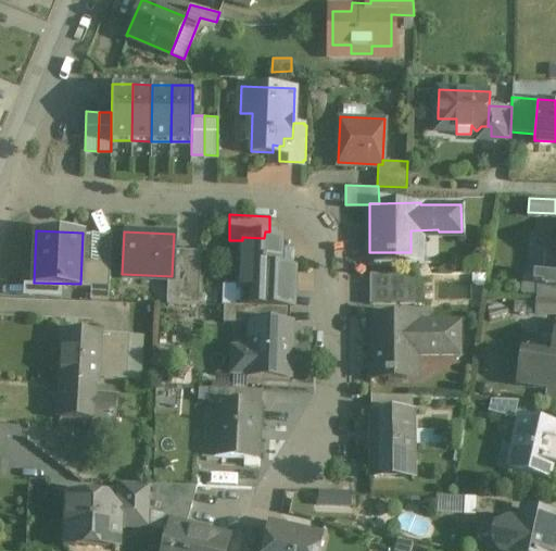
[(264,238),(242,237),(242,240),(239,304),(250,304),(288,305),(290,307),(292,305),(292,303),(290,303),(290,291),(292,291),(293,265),(279,264),(280,239),(264,238)]
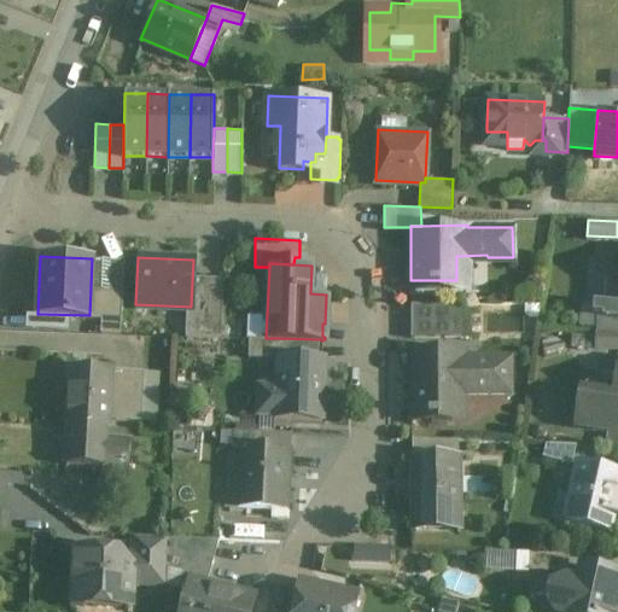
[(223,278),(202,277),(199,334),(221,336),(223,278)]
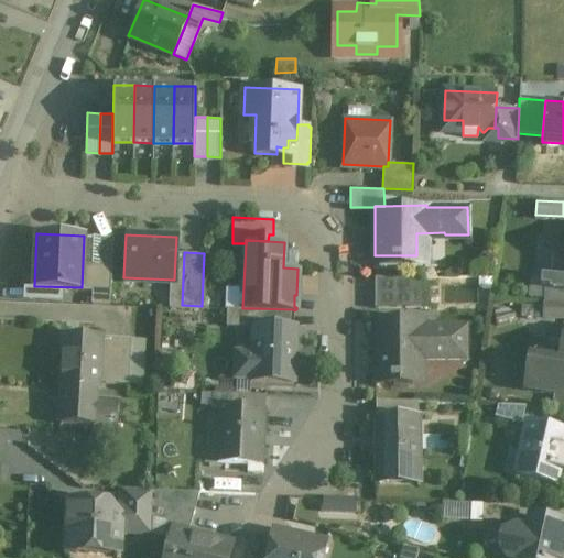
[(111,263),(83,262),(82,287),(93,288),(93,302),(109,302),(111,263)]
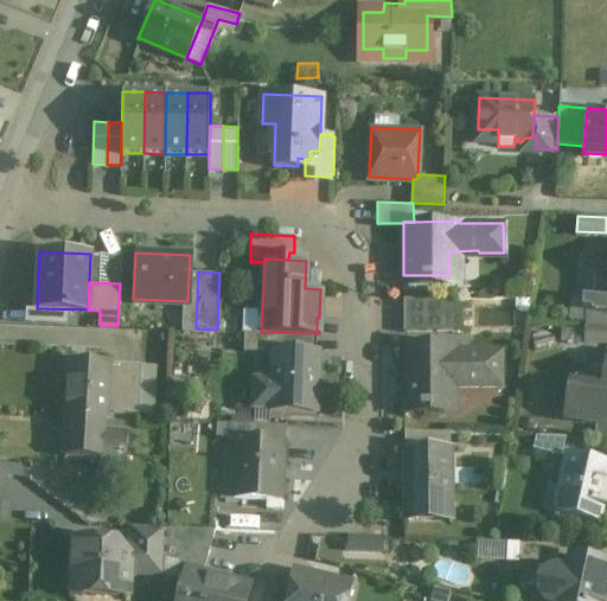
[(452,296),(403,296),(403,328),(452,328),(452,296)]
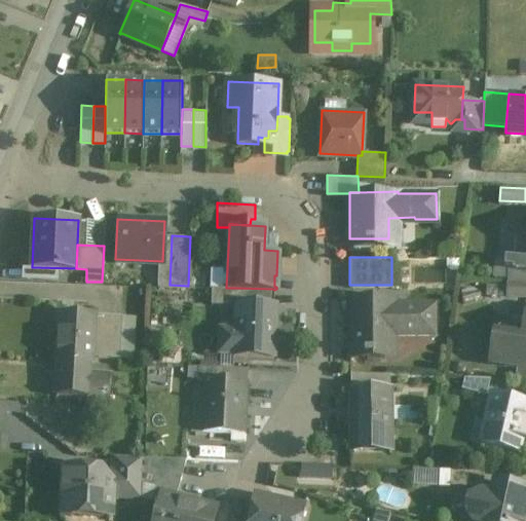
[(525,267),(506,266),(508,281),(525,281),(525,268),(525,269),(525,267)]
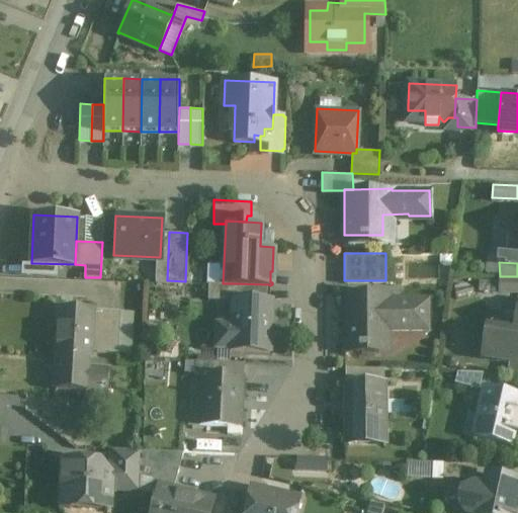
[(517,276),(500,276),(499,289),(517,289),(517,276)]
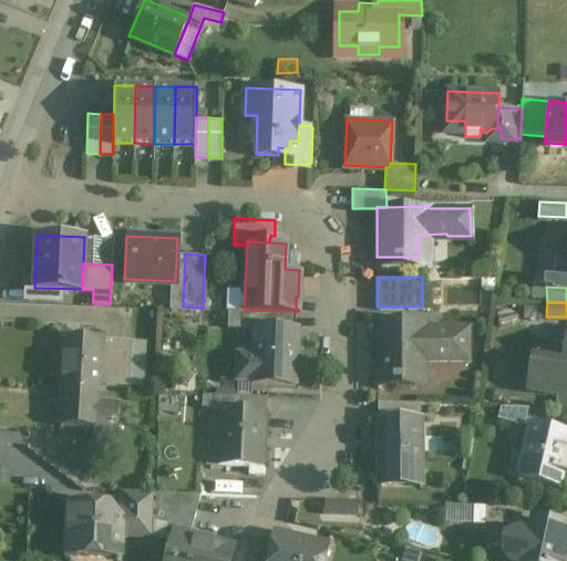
[(294,311),(255,310),(253,353),(237,353),(236,377),(250,377),(250,381),(294,382),(297,324),(295,325),(296,312),(294,311)]
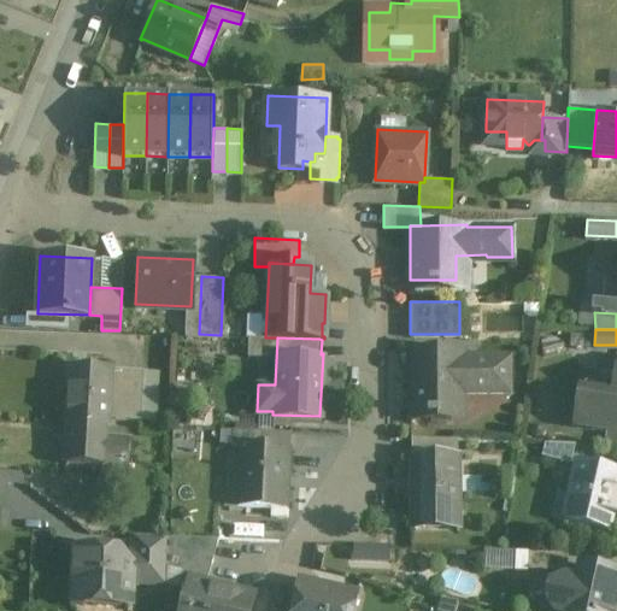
[(463,348),(411,348),(411,411),(459,411),(459,383),(488,383),(488,385),(510,385),(510,356),(463,356),(463,348)]
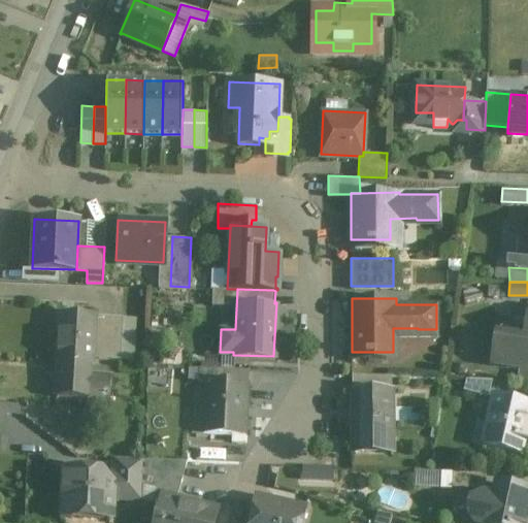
[(124,316),(62,313),(59,360),(92,361),(92,357),(121,358),(124,316)]
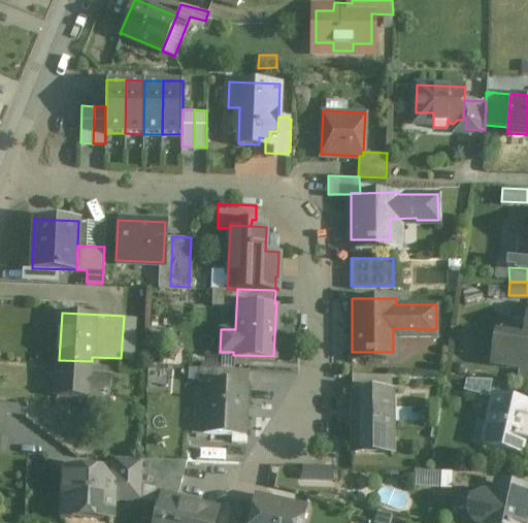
[(524,337),(496,333),(493,360),(527,365),(527,344),(523,344),(524,337)]
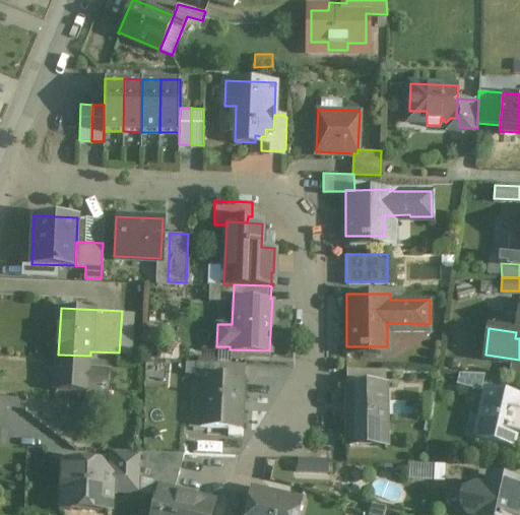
[(90,356),(58,355),(56,388),(87,389),(88,389),(88,384),(110,385),(111,366),(90,365),(90,356)]
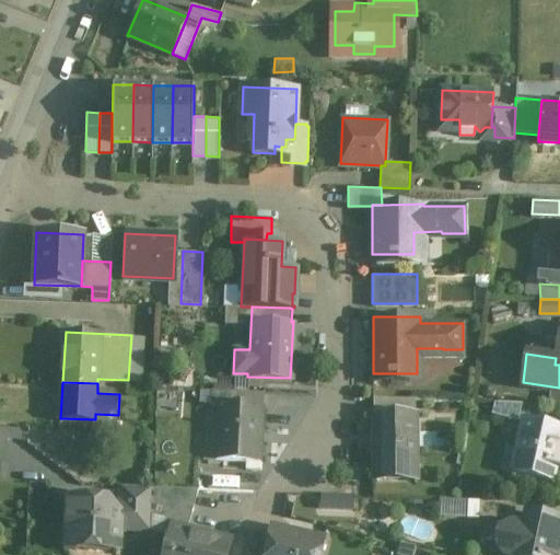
[(238,390),(211,389),(210,402),(218,402),(237,403),(238,390)]
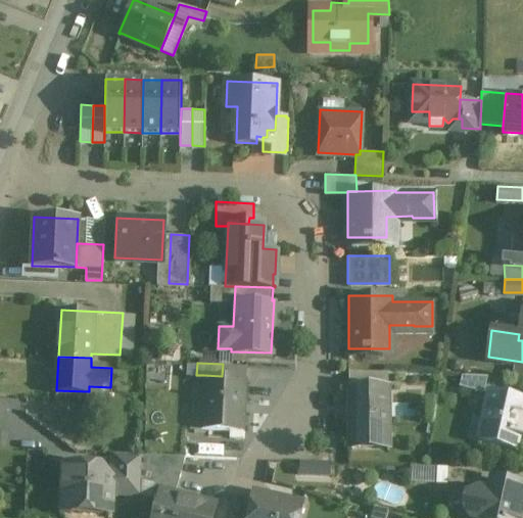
[(387,370),(348,369),(348,383),(387,383),(387,370)]
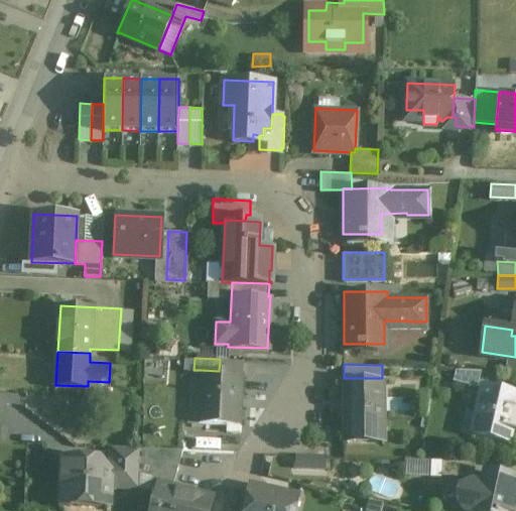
[(481,369),(456,368),(453,380),(478,385),(481,369)]
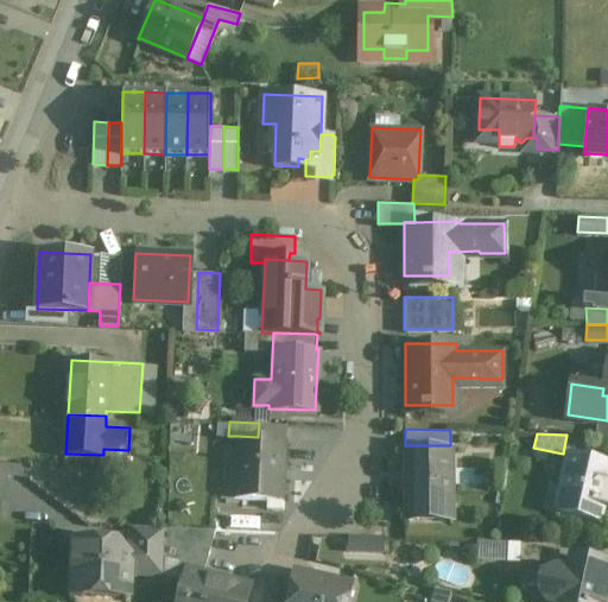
[(285,438),(259,437),(258,437),(242,437),(236,436),(234,495),(283,498),(285,438)]
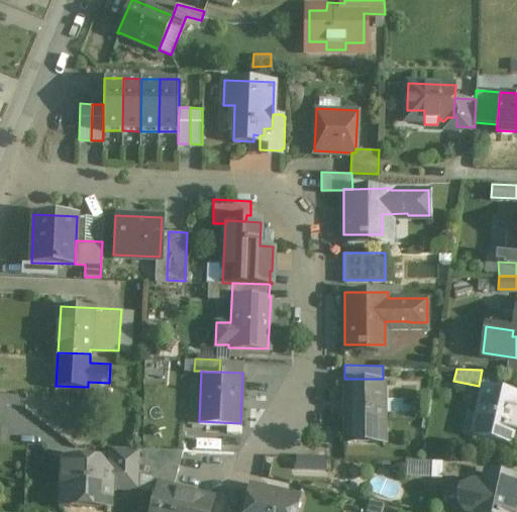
[(344,379),(343,379),(343,395),(346,395),(346,410),(343,410),(343,441),(384,441),(383,379),(344,379)]
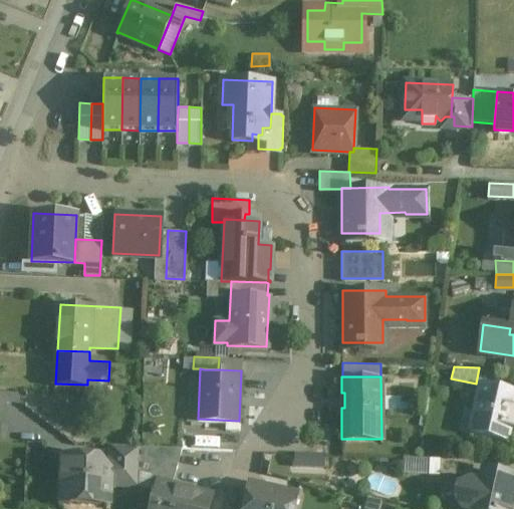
[(108,380),(87,379),(87,385),(86,385),(85,393),(107,394),(108,380)]
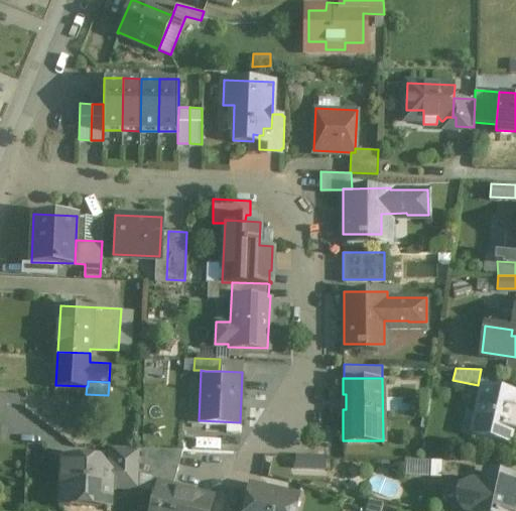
[(515,403),(515,392),(483,385),(473,431),(508,439),(515,403)]
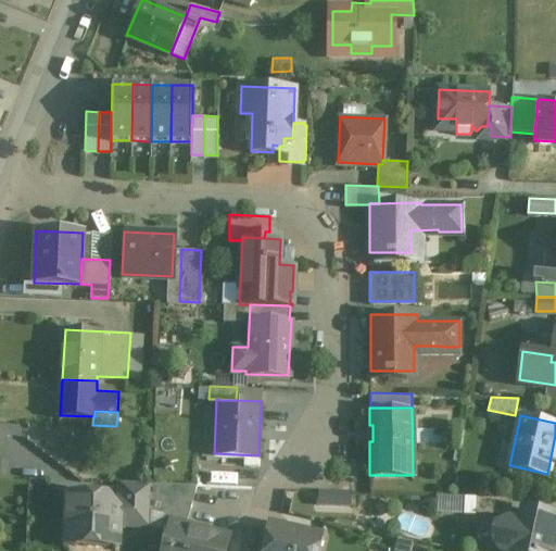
[(151,481),(119,479),(118,504),(119,504),(119,512),(150,513),(150,509),(151,481)]
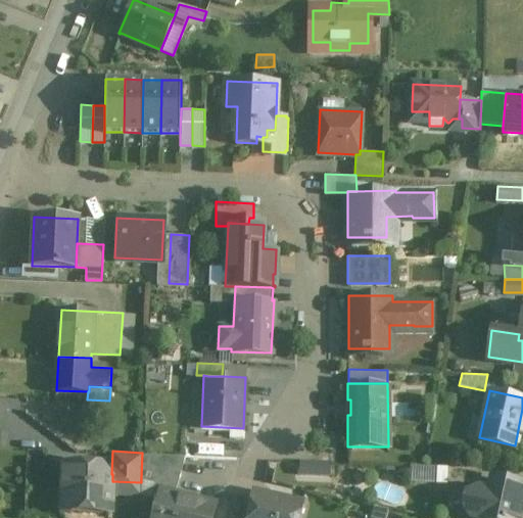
[(185,455),(142,453),(141,478),(153,481),(151,500),(157,501),(160,488),(175,491),(185,455)]
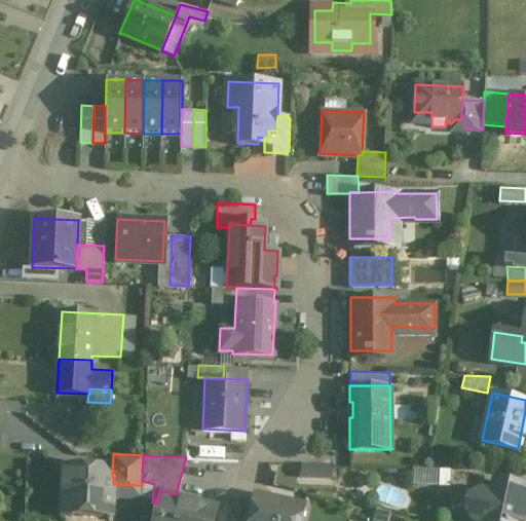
[(298,460),(298,477),(332,477),(332,460),(298,460)]
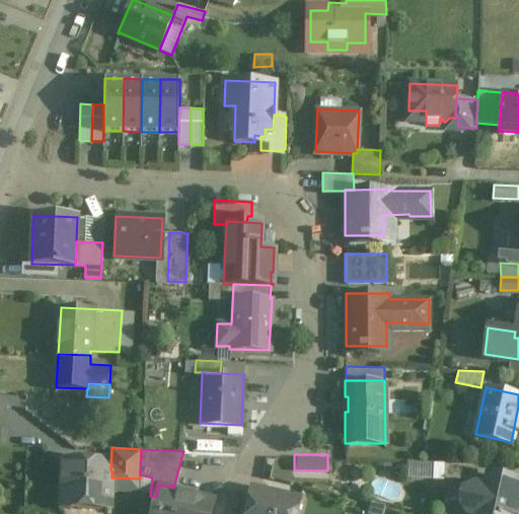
[(99,460),(63,458),(61,502),(106,504),(110,500),(112,478),(112,470),(110,470),(108,470),(99,460)]
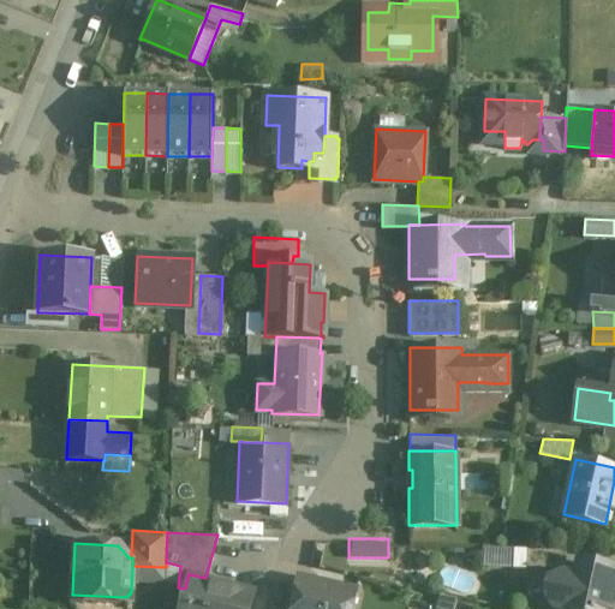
[(566,549),(526,548),(526,565),(565,567),(566,549)]
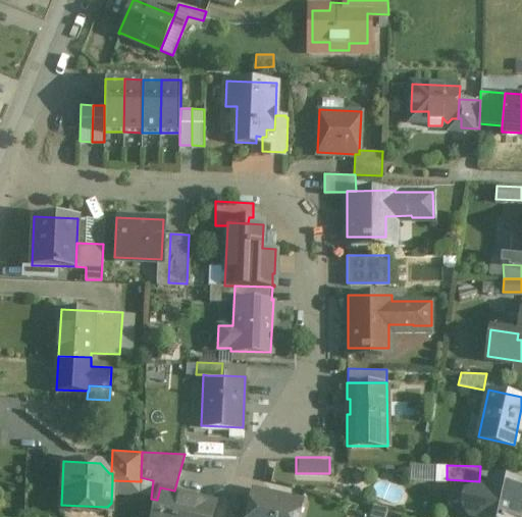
[(521,482),(490,476),(487,489),(475,487),(465,494),(463,505),(469,515),(480,516),(521,516),(521,514),(521,482)]
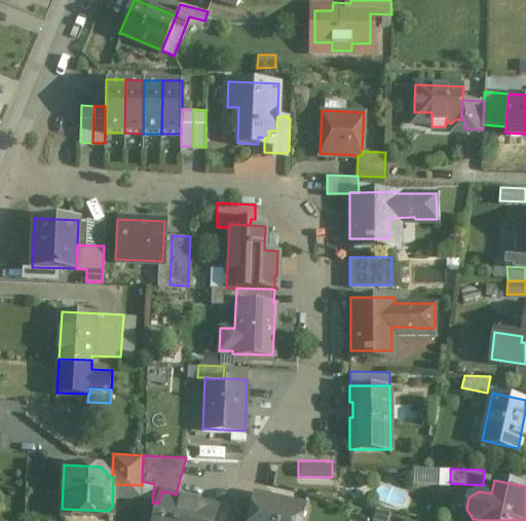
[(176,494),(161,491),(158,504),(153,520),(212,520),(217,505),(176,494)]
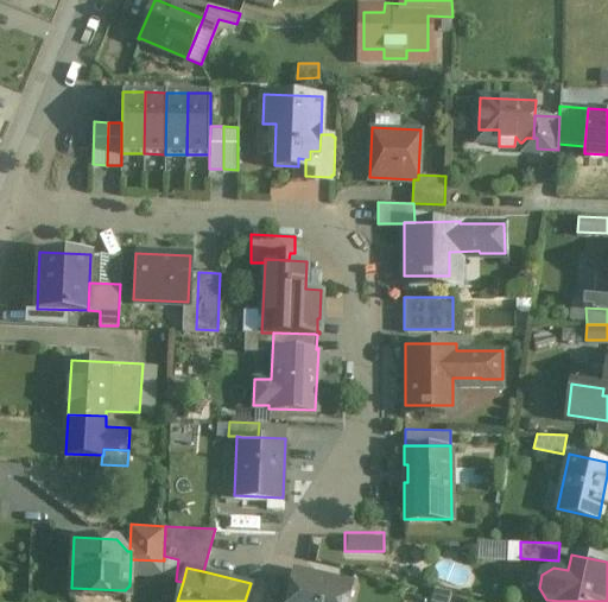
[(285,601),(346,601),(350,584),(293,571),(285,601)]
